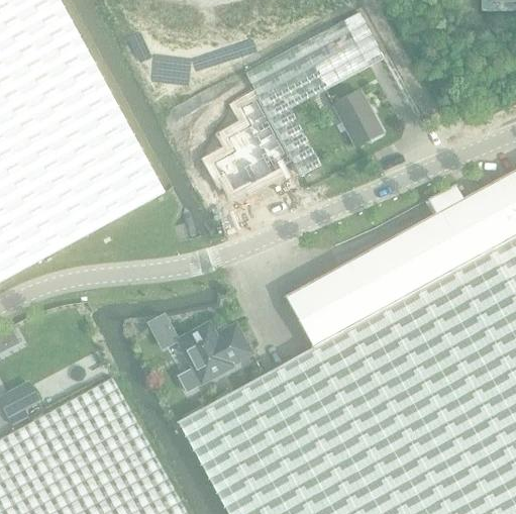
[(0,0),(0,281),(165,192),(61,0),(0,0)]
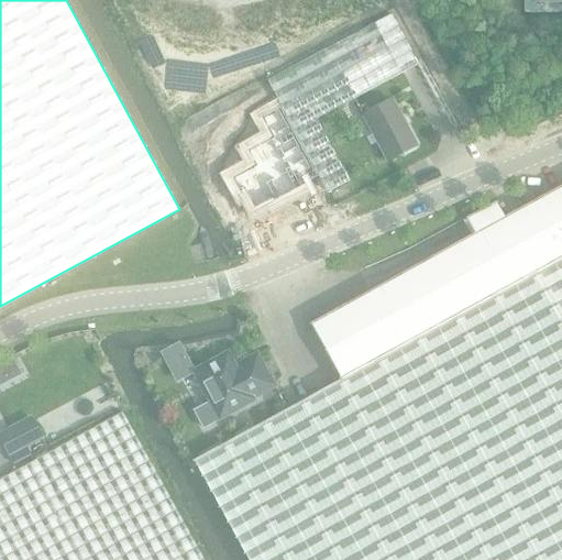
[(392,11),(270,77),(330,189),(350,178),(317,117),(418,61),(392,11)]
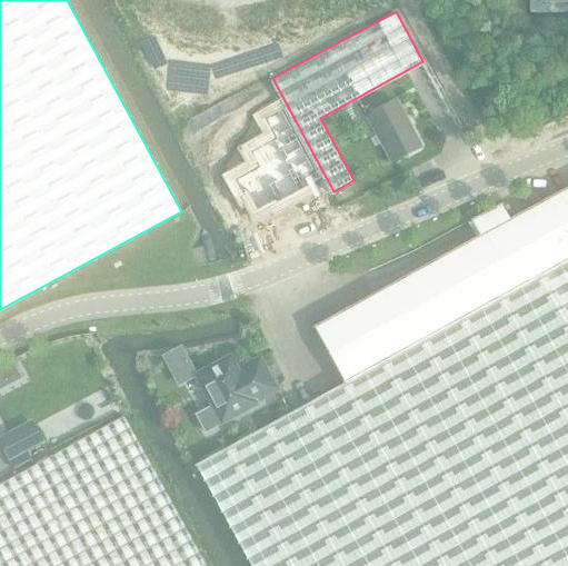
[(421,145),(398,100),(369,116),(392,160),(421,145)]
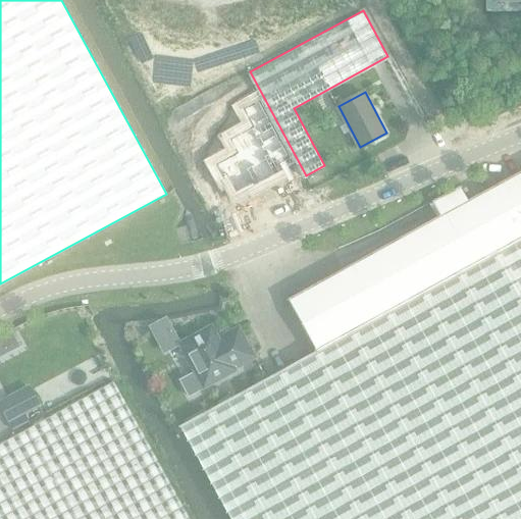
[(254,182),(255,185),(280,171),(275,161),(289,154),(259,99),(244,107),(253,125),(230,138),(238,151),(216,162),(223,175),(226,173),(237,191),(254,182)]
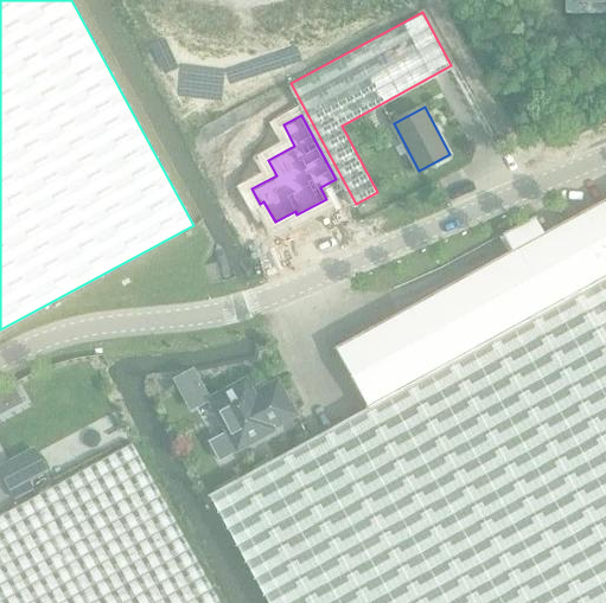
[(605,199),(544,232),(535,216),(503,233),(512,250),(336,347),(369,406),(605,276),(605,199)]
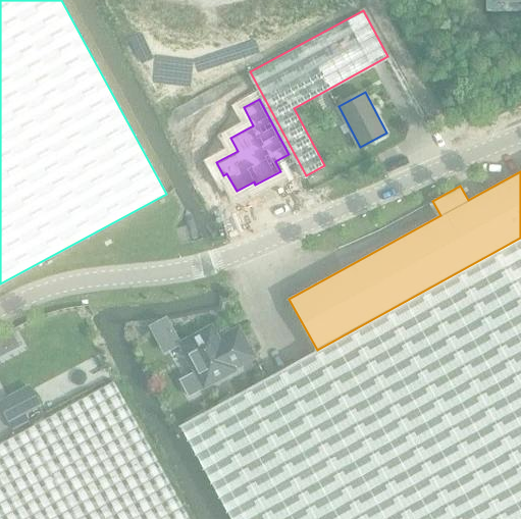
[(230,518),(520,518),(520,238),(317,350),(179,425),(230,518)]
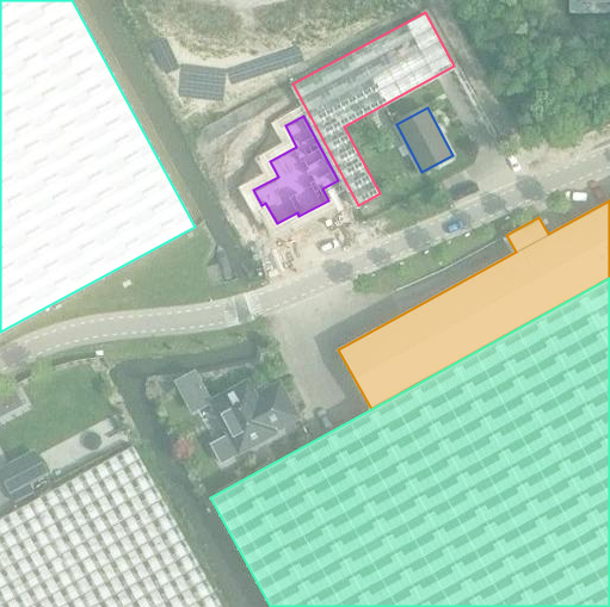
[(236,386),(210,401),(210,402),(227,433),(210,441),(221,462),(239,452),(276,433),(275,431),(299,417),(279,383),(259,394),(245,402),(236,386)]
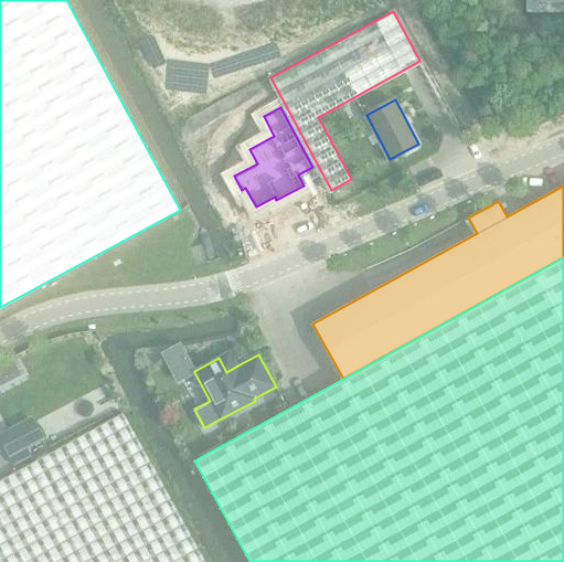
[(13,356),(0,361),(0,384),(23,373),(13,356)]
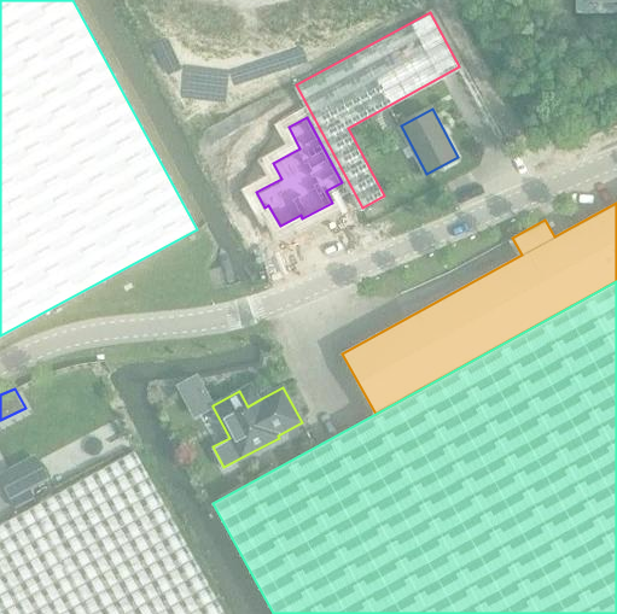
[(112,419),(87,432),(103,458),(127,445),(112,419)]
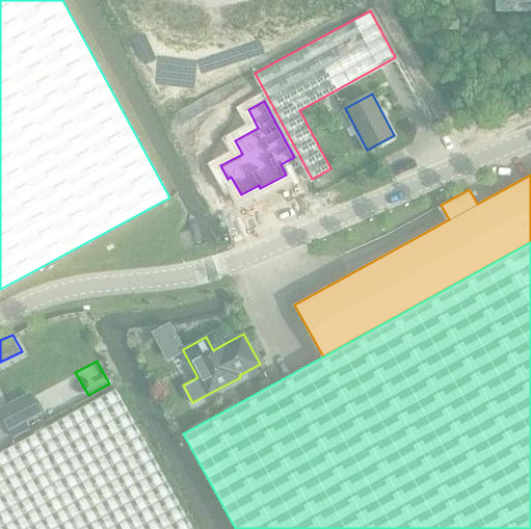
[(0,452),(0,528),(192,528),(149,447),(149,446),(115,388),(104,395),(78,408),(17,443),(11,446),(9,447),(0,452)]
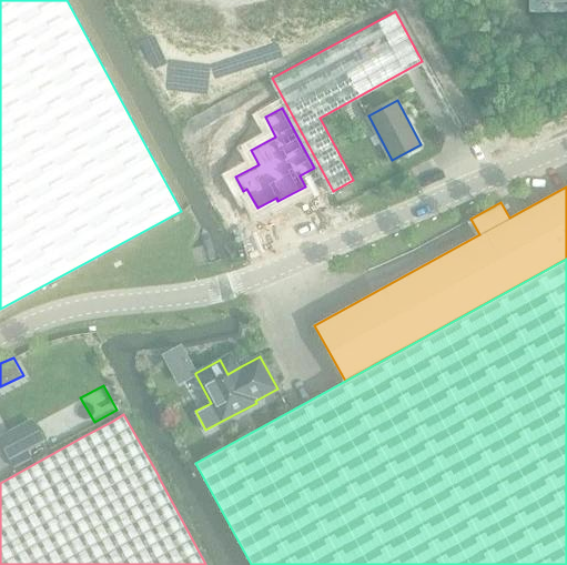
[(42,441),(32,421),(0,436),(0,439),(10,457),(28,449),(42,441)]
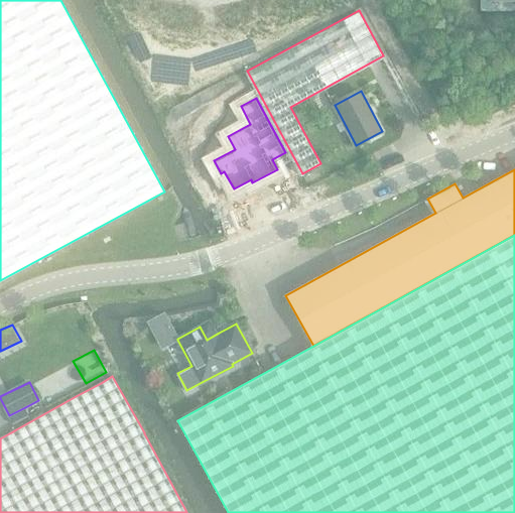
[(25,407),(9,415),(13,423),(29,414),(25,407)]
